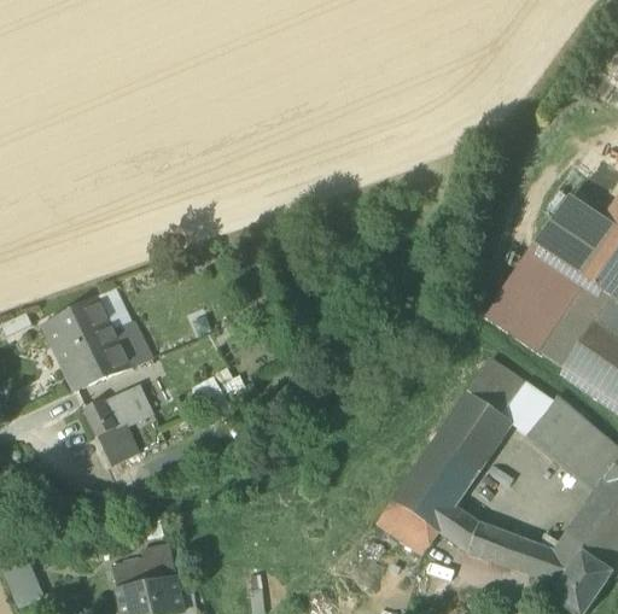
[(610,298),(617,303),(617,194),(604,217),(569,194),(534,247),(589,284),(610,298)]
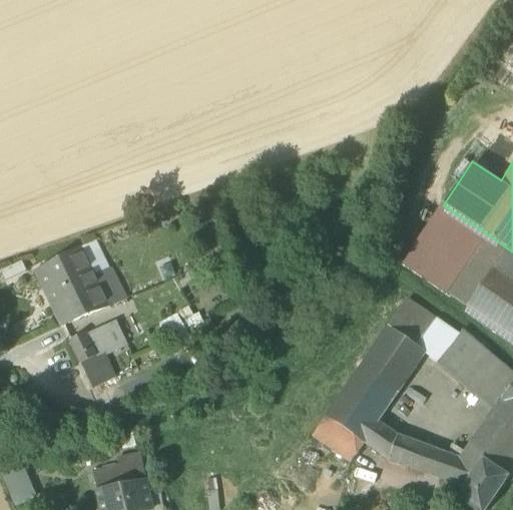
[(442,206),(403,264),(444,292),(482,234),(442,206)]
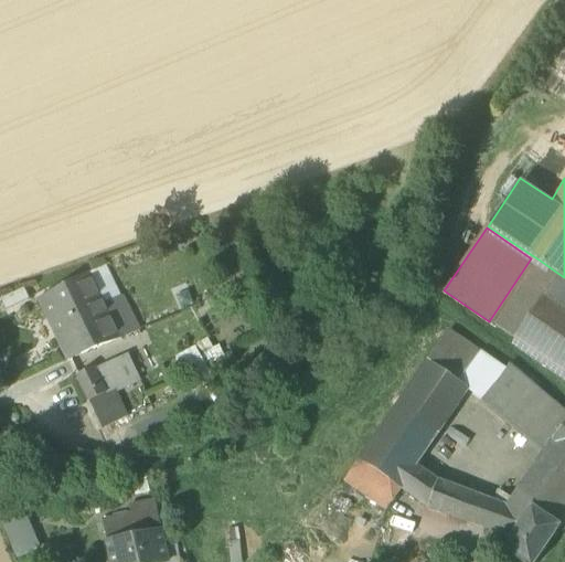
[(557,273),(539,260),(494,325),(514,338),(543,295),(557,273)]
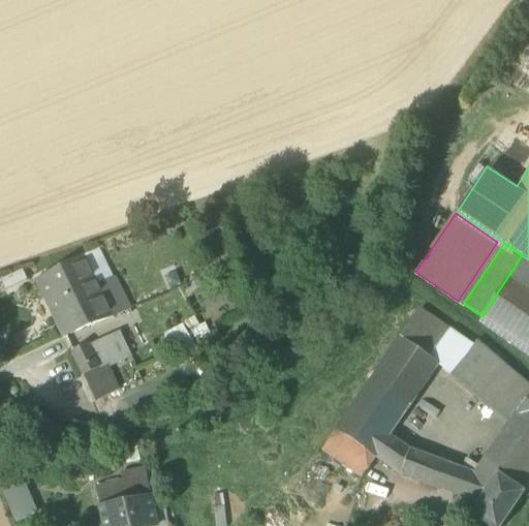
[(98,246),(82,254),(96,282),(113,274),(98,246)]
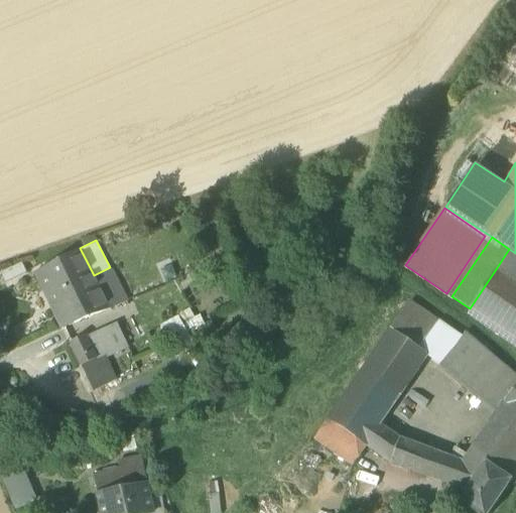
[(111,276),(98,283),(94,275),(80,248),(36,270),(60,326),(109,304),(122,298),(111,276)]
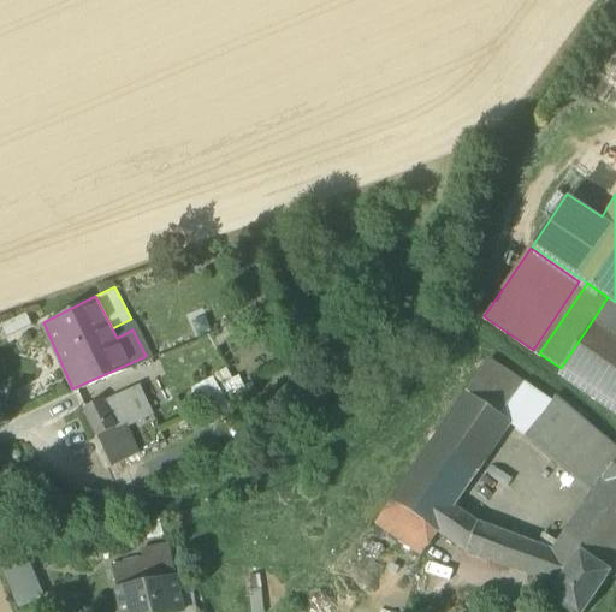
[(615,302),(608,297),(592,321),(615,337),(615,302)]
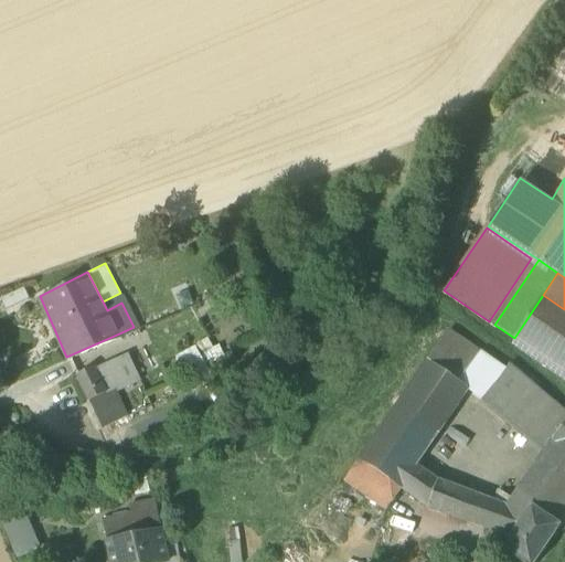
[(23,286),(0,297),(6,308),(29,297),(23,286)]
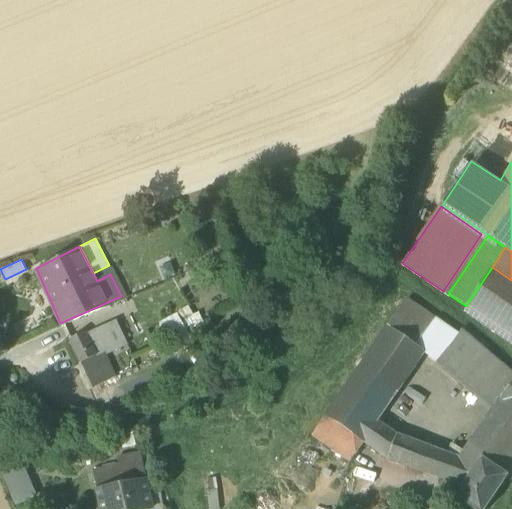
[(109,265),(93,273),(97,281),(110,274),(121,296),(126,294),(111,264),(109,265)]
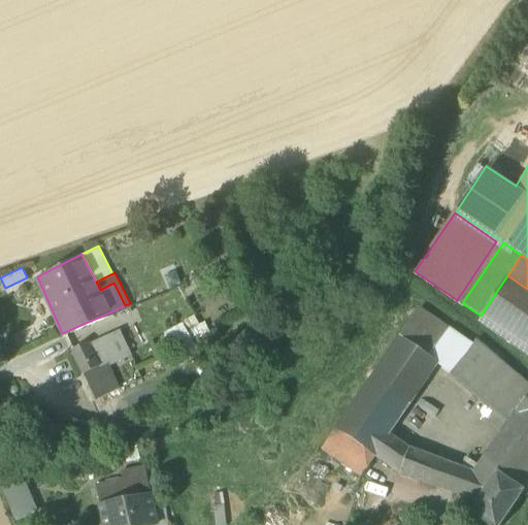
[(527,289),(507,275),(481,316),(527,348),(527,289)]
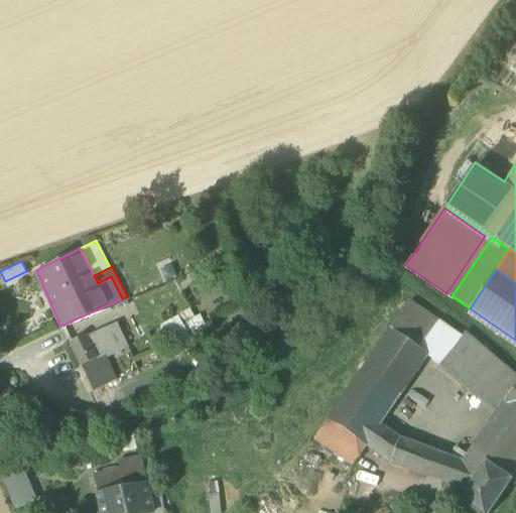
[(390,328),(417,347),(436,319),(408,300),(390,328)]
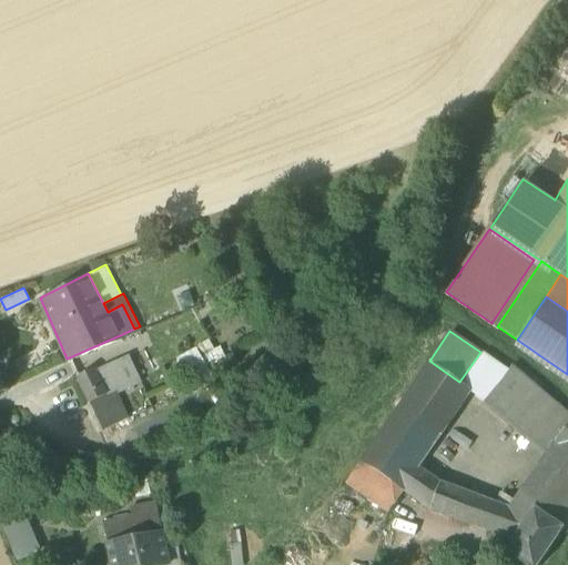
[(175,356),(182,370),(203,359),(195,345),(175,356)]
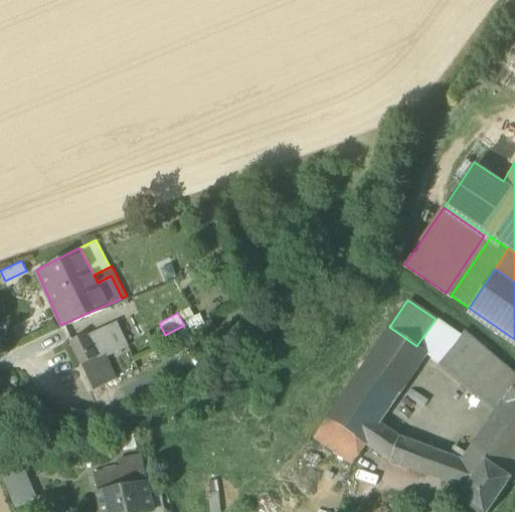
[(439,362),(460,336),(436,319),(416,346),(426,353),(439,362)]
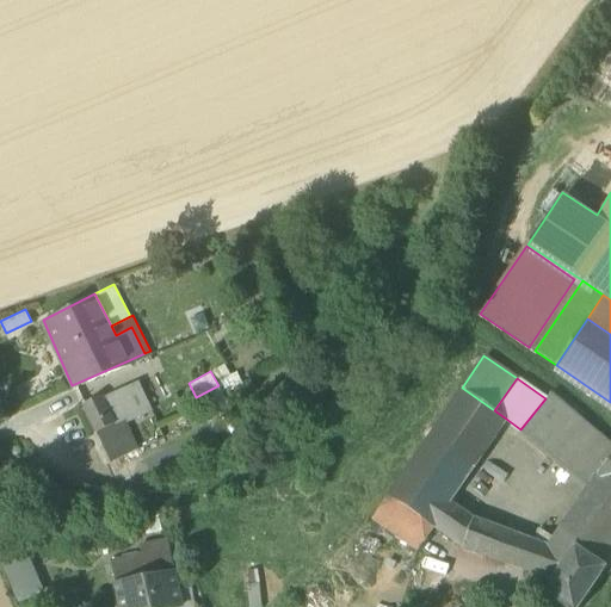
[(140,379),(100,397),(104,406),(139,388),(148,404),(123,416),(125,421),(153,409),(140,379)]
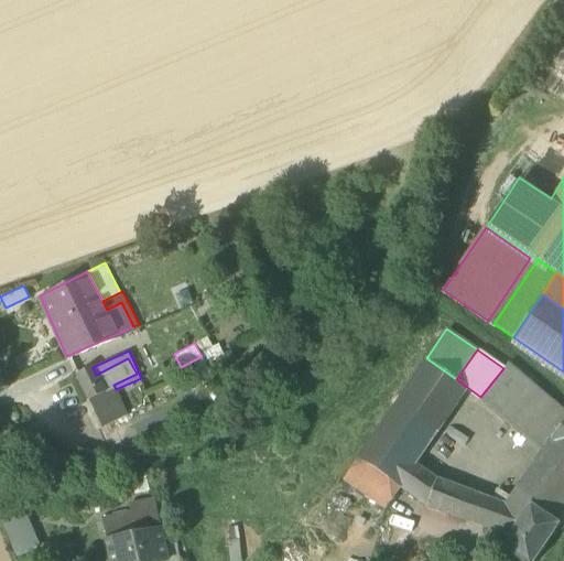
[(209,369),(202,356),(181,367),(188,380),(209,369)]
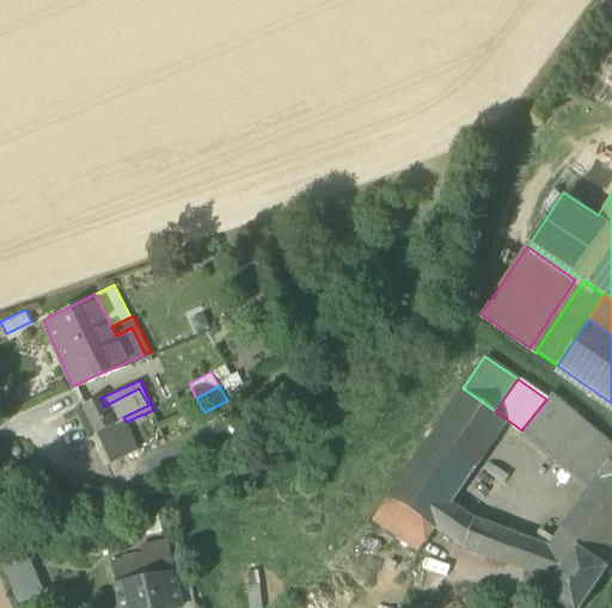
[(139,388),(104,406),(111,423),(123,417),(148,405),(139,388)]
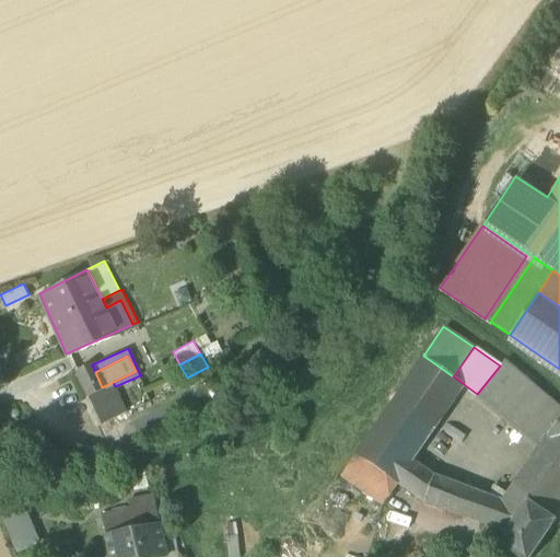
[(423,356),(356,454),(396,482),(412,460),(464,384),(453,376),(423,356)]
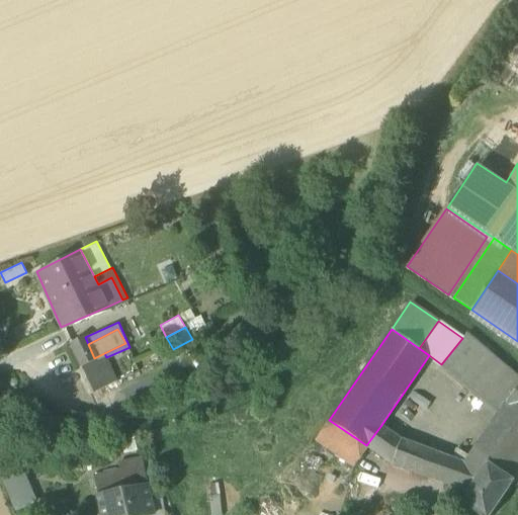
[(441,364),(498,412),(505,402),(506,402),(517,385),(517,373),(467,332),(462,338),(441,364)]
